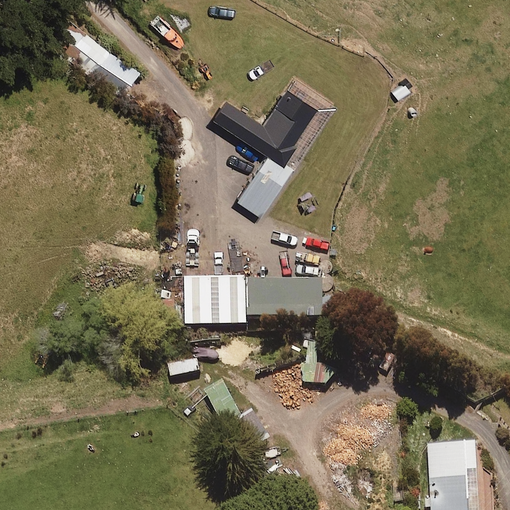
[(89,74),(108,49),(54,8),(35,33),(89,74)]
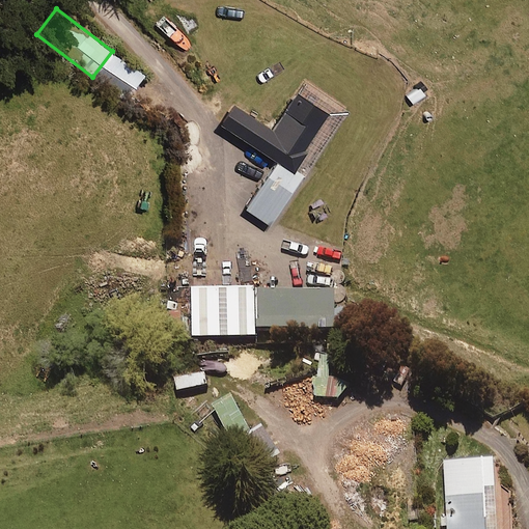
[(272,224),(335,131),(290,101),(272,129),(232,103),(220,120),(279,161),(247,206),(272,224)]
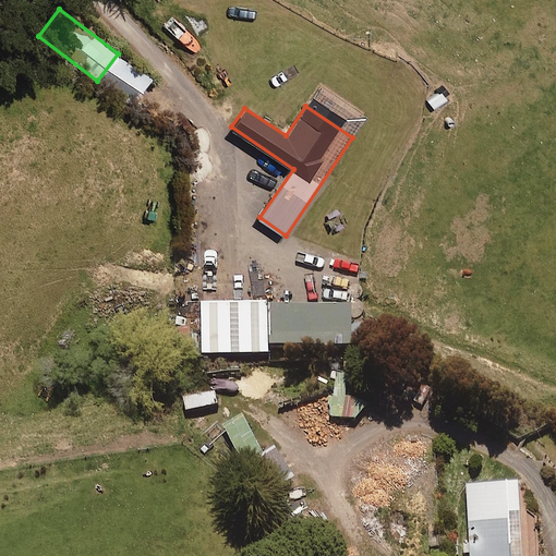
[(268,351),(268,345),(267,304),(267,300),(200,301),(201,352),(268,351)]
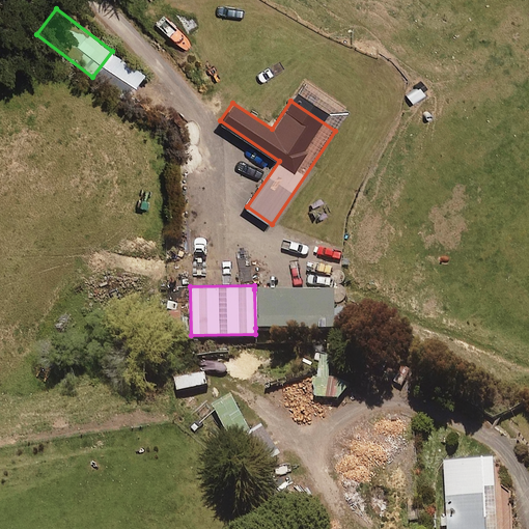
[(334,288),(254,289),(255,328),(335,327),(334,288)]
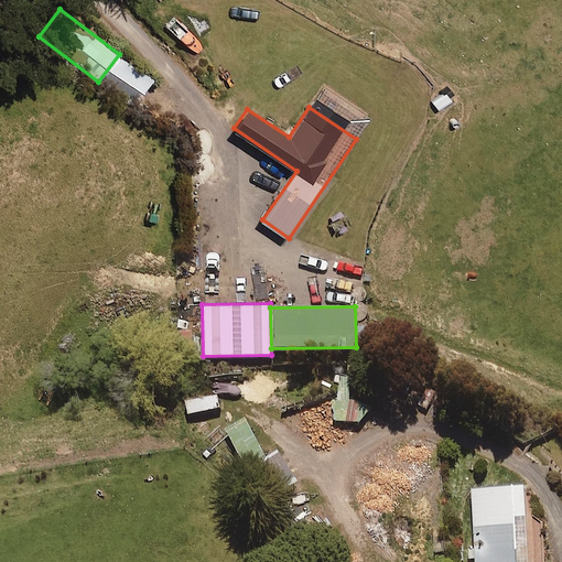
[(341,376),(335,421),(360,423),(371,403),(356,401),(358,378),(341,376)]
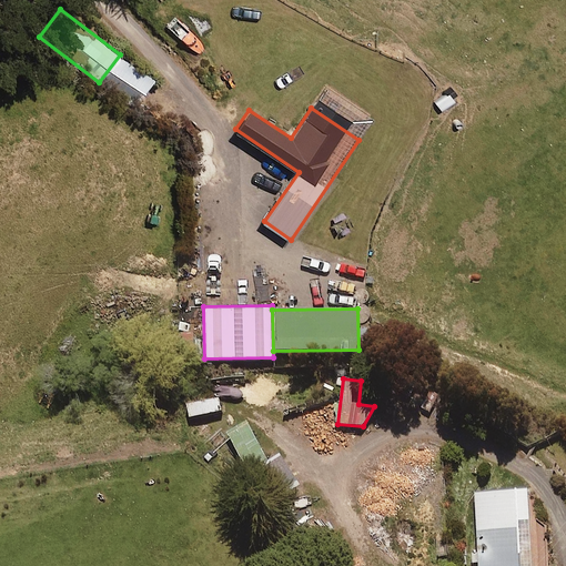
[(188,416),(220,410),(216,395),(185,402),(188,416)]
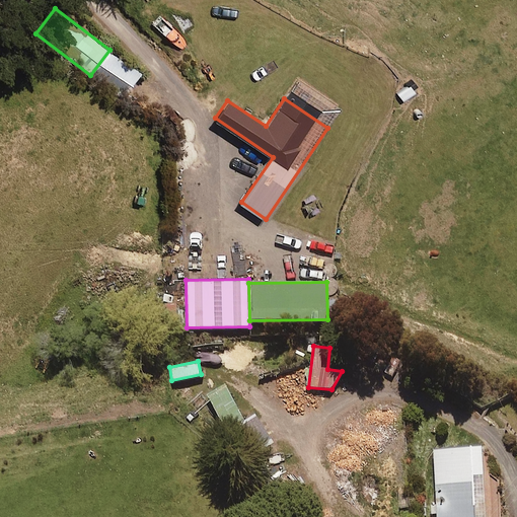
[(257,416),(245,423),(226,385),(210,394),(234,439),(245,459),(273,444),(257,416)]
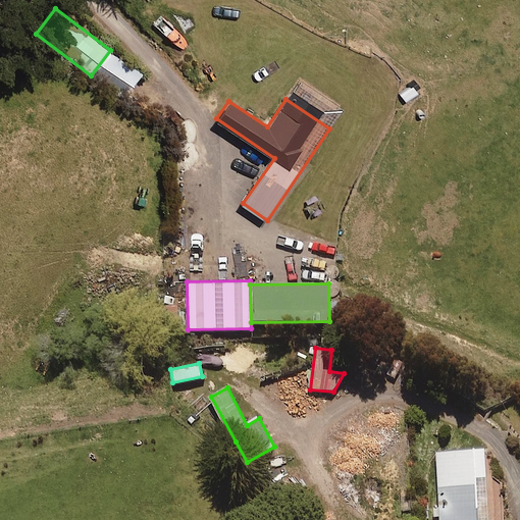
[(502,519),(500,480),(486,480),(484,450),(434,453),(437,519),(502,519)]
